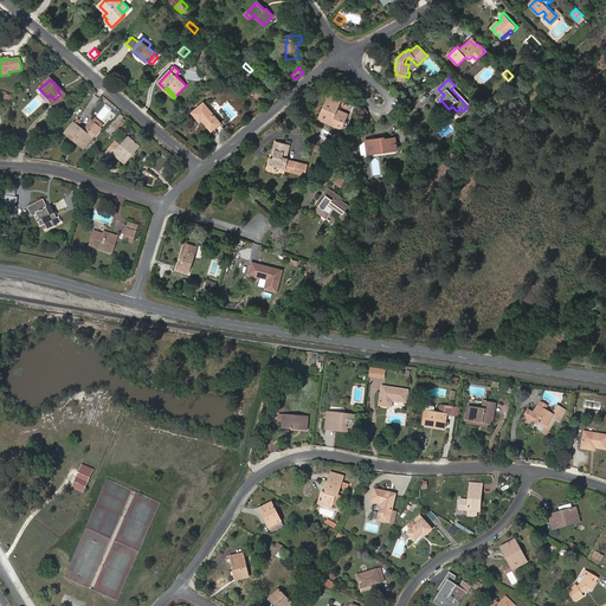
[(440,100),(444,95),(438,89),(433,92),(440,100)]
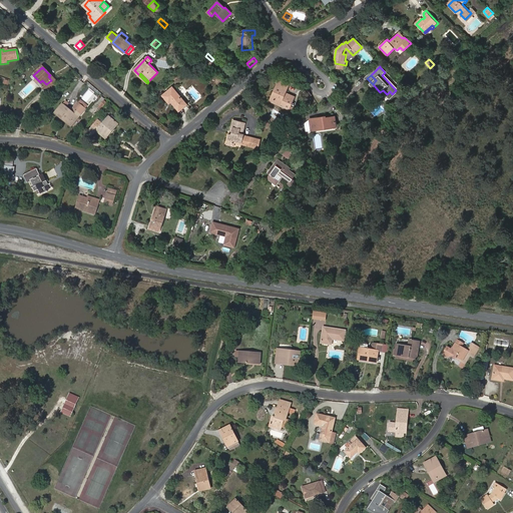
[(46,90),(54,83),(51,80),(46,84),(44,87),(45,87),(44,89),(46,90)]
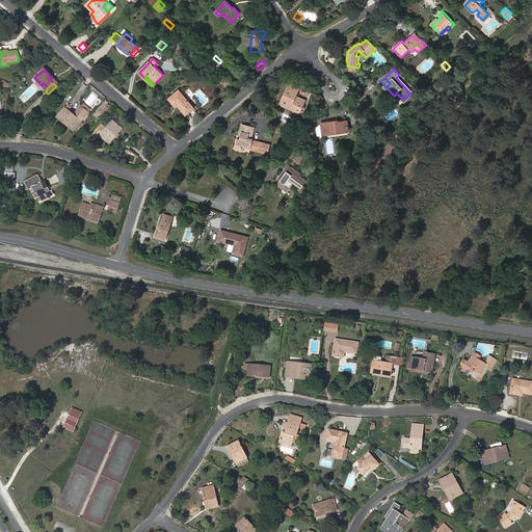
[(306,101),(296,97),(300,87),(290,83),(286,92),(288,94),(283,104),(288,106),(289,103),(297,107),(295,111),(300,113),(306,101)]
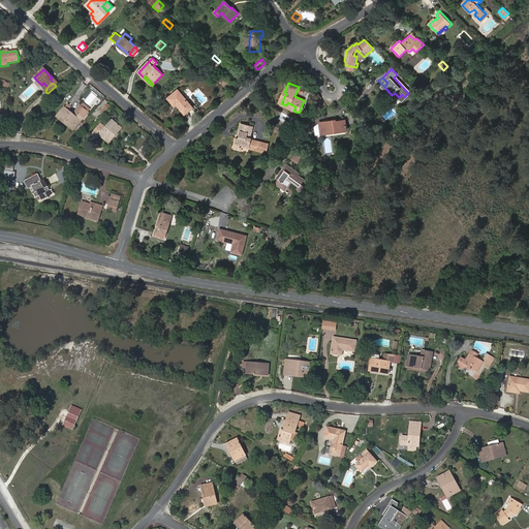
[(48,93),(52,97),(61,87),(58,84),(56,86),(48,93)]
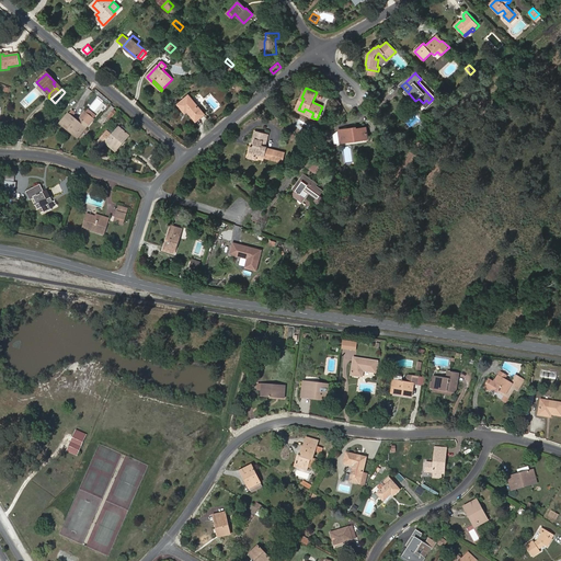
[(196,122),(205,114),(190,95),(179,105),(185,113),(187,111),(196,122)]
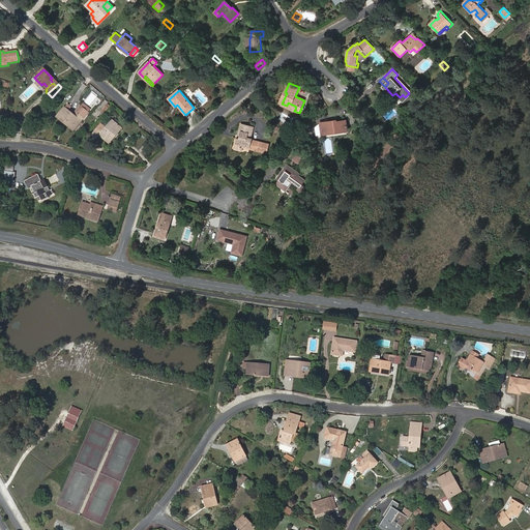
[(280,105),(294,111),(296,107),(288,102),(287,106),(282,104),(287,93),(285,92),(280,105)]
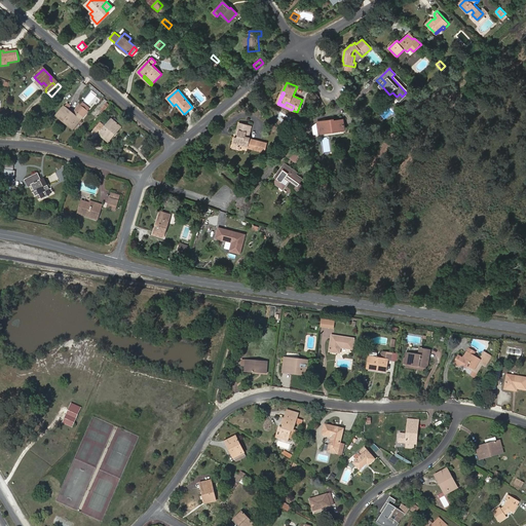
[(314,101),(320,98),(316,91),(310,96),(314,101)]
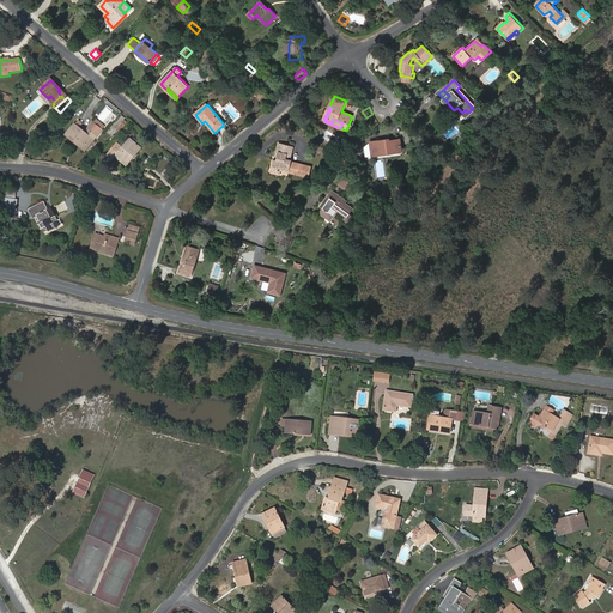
[(103,129),(107,127),(97,119),(95,122),(103,129)]
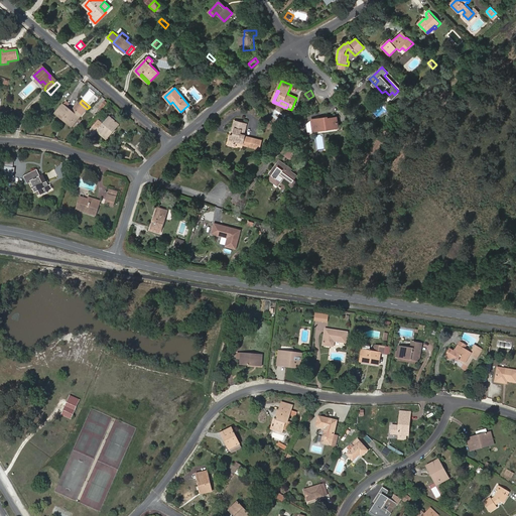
[(99,109),(102,111),(108,104),(106,102),(99,109)]
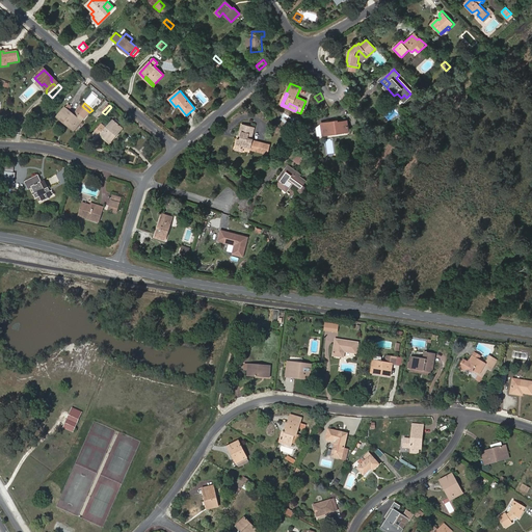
[(80,121),(81,123),(89,112),(82,106),(74,115),(70,112),(70,111),(65,109),(65,108),(57,117),(64,124),(65,122),(74,128),(80,121)]
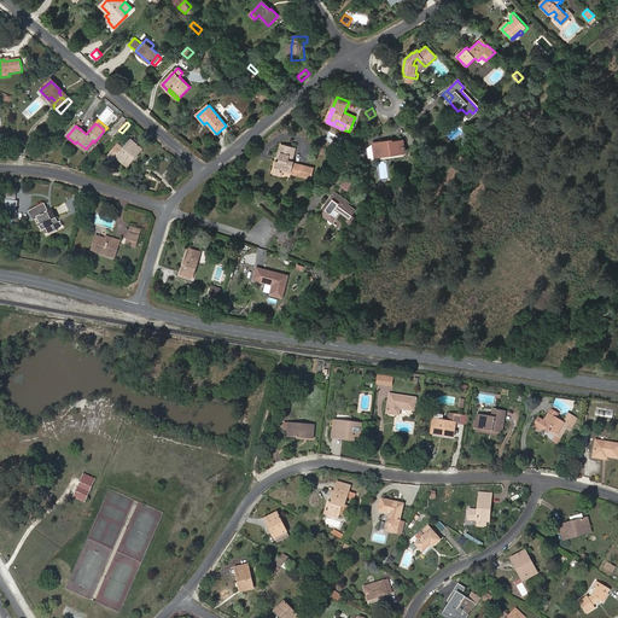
[(75,144),(86,152),(94,143),(93,140),(86,149),(76,141),(75,144)]
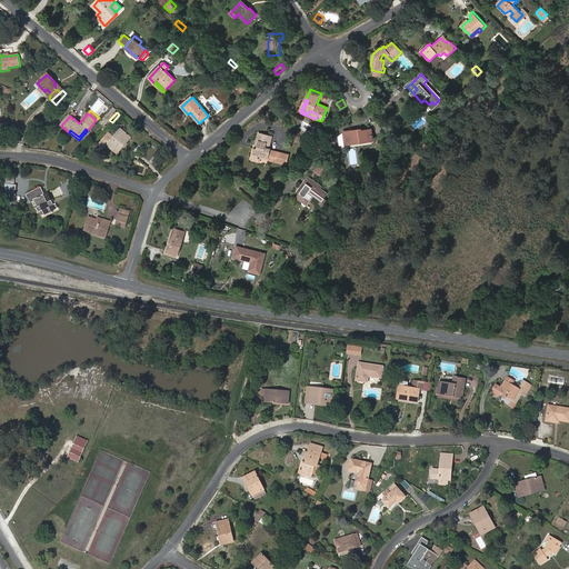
[(120,149),(129,137),(121,130),(116,136),(111,132),(109,136),(108,136),(98,147),(102,151),(107,146),(117,155),(121,150),(120,149)]
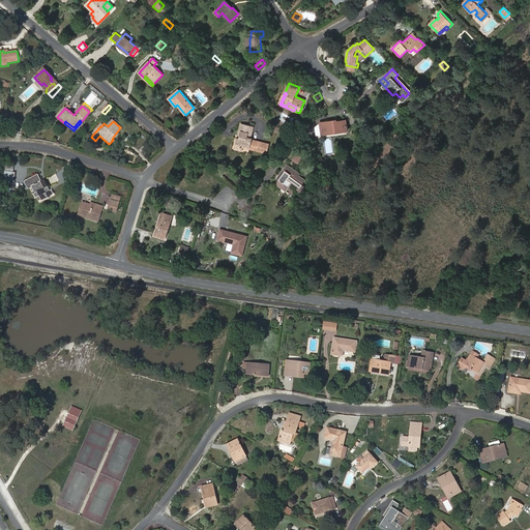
[(322,133),(347,129),(346,121),(336,123),(336,121),(320,123),(322,133)]
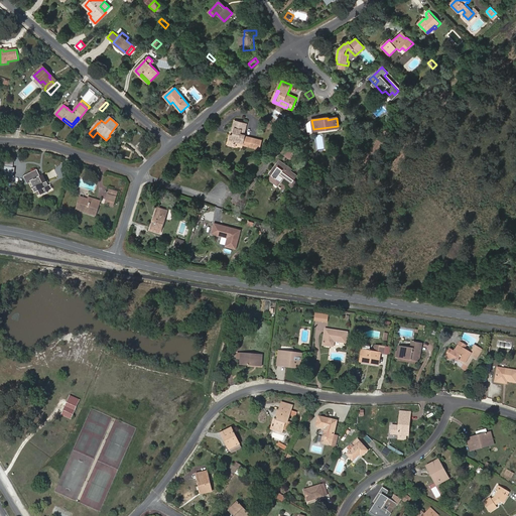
[(246,134),(245,134),(248,123),(235,120),(229,144),(237,146),(237,144),(250,147),(252,139),(252,137),(246,136),(246,134)]
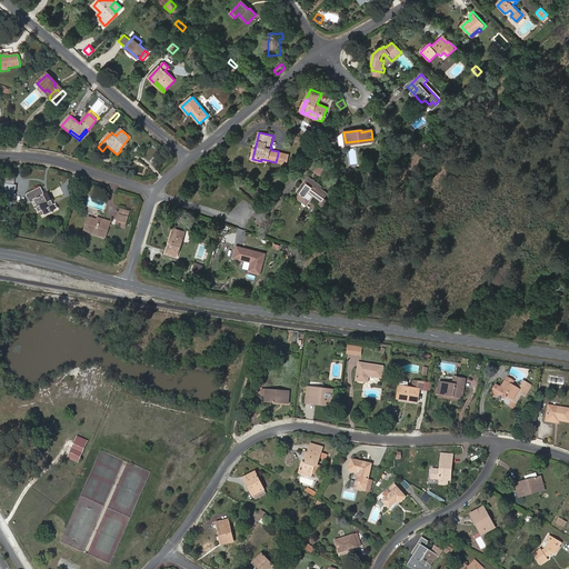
[(121,150),(131,139),(129,137),(120,149),(121,150)]
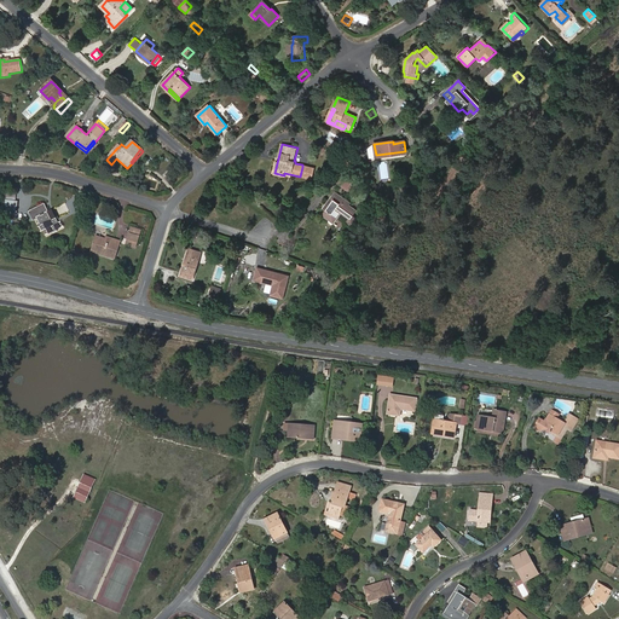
[(346,168),(352,163),(347,157),(340,162),(342,163),(346,168)]
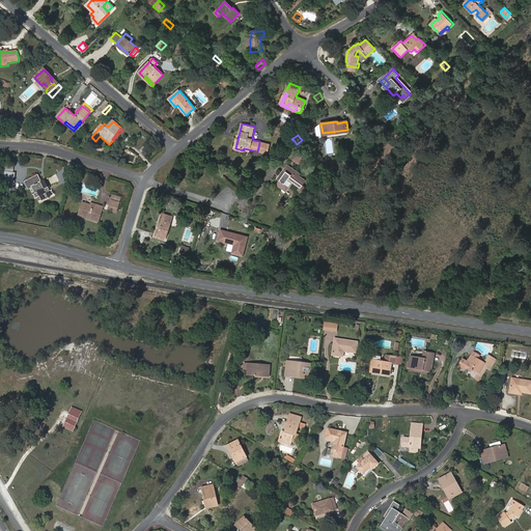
[(261,152),(268,155),(270,146),(263,144),(261,152)]
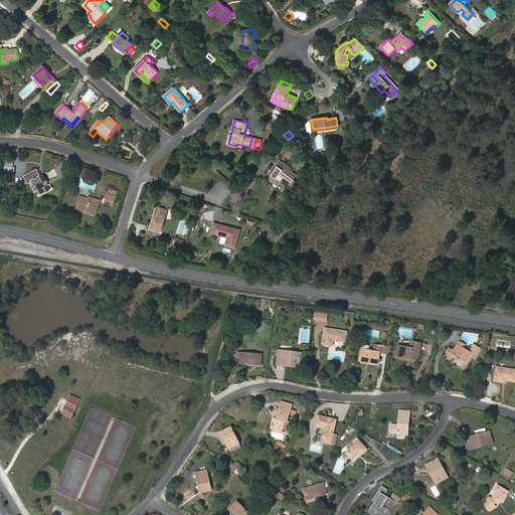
[(291,161),(295,156),(284,147),(280,152),(291,161)]
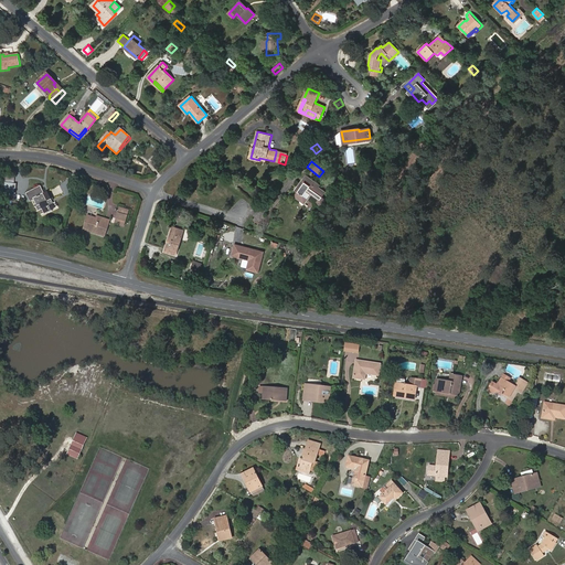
[(323,198),(327,192),(320,188),(321,185),(306,176),(295,192),(297,193),(295,196),(305,205),(311,195),(318,201),(317,203),(321,206),(327,200),(323,198)]
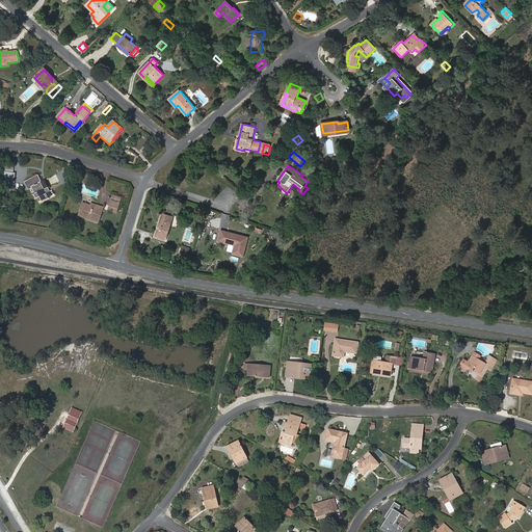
[(5,170),(5,181),(15,182),(16,171),(5,170)]
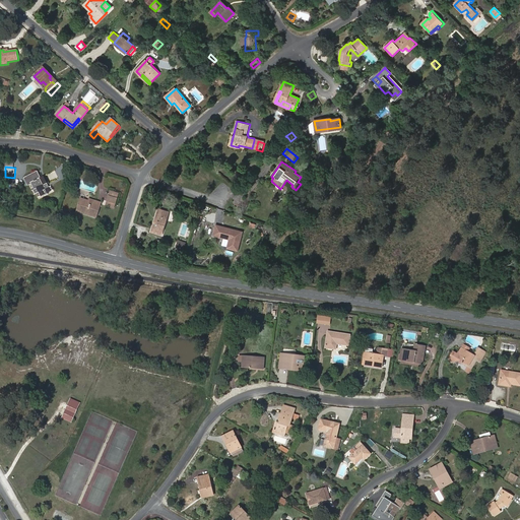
[(51,187),(50,188),(44,177),(41,178),(37,172),(25,178),(28,184),(31,183),(35,190),(34,191),(36,194),(38,193),(40,197),(41,196),(42,197),(45,196),(46,196),(49,194),(49,193),(51,192),(53,191),(51,187)]
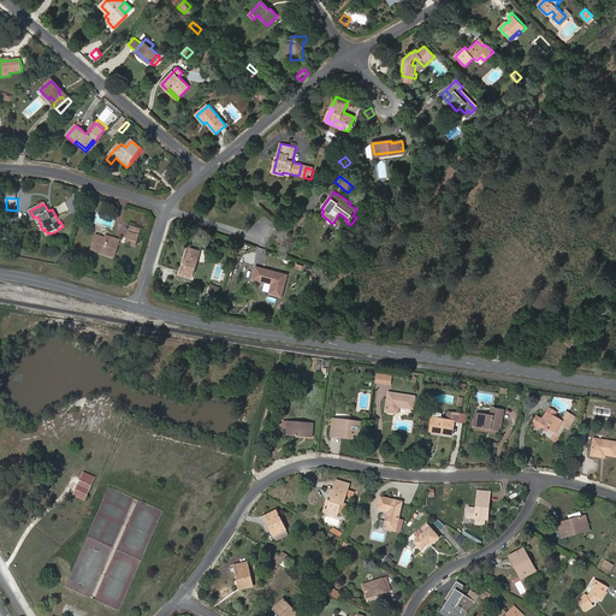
[(126,238),(137,242),(141,230),(131,227),(126,238)]
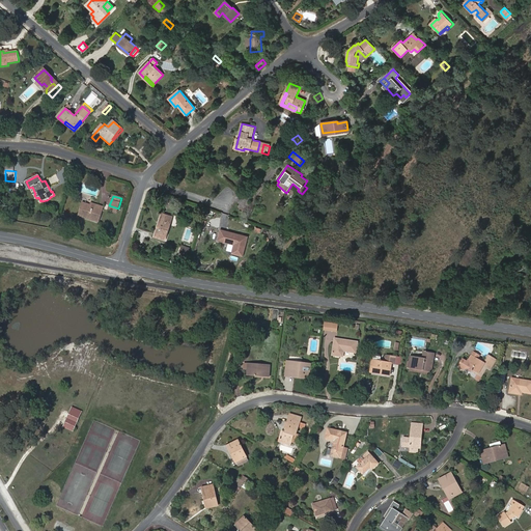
[(100,223),(104,210),(90,205),(83,202),(78,217),(100,223)]
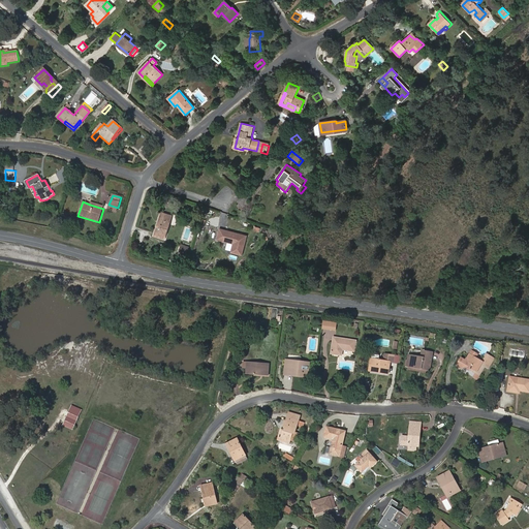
[(154,236),(165,240),(173,216),(163,214),(160,226),(158,225),(154,236)]
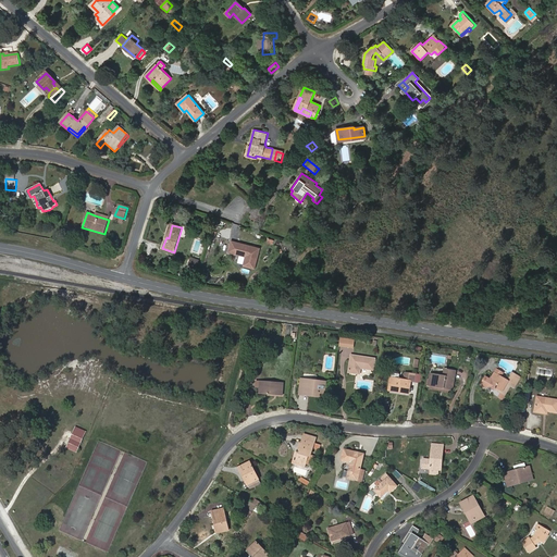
[(255,269),(260,249),(232,242),(230,252),(246,257),(244,265),(255,269)]
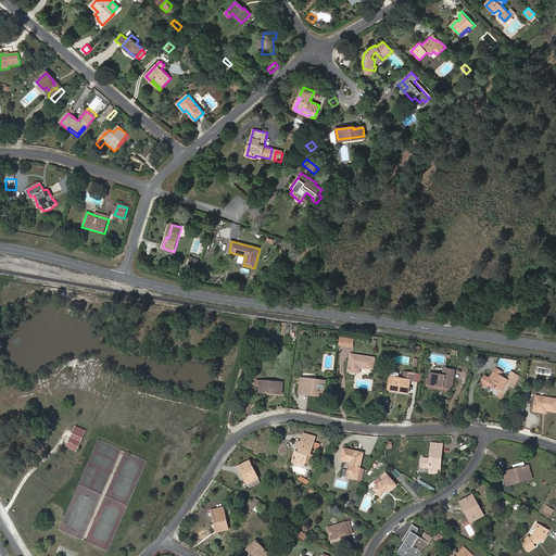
[(187,273),(194,275),(199,263),(191,261),(187,273)]
